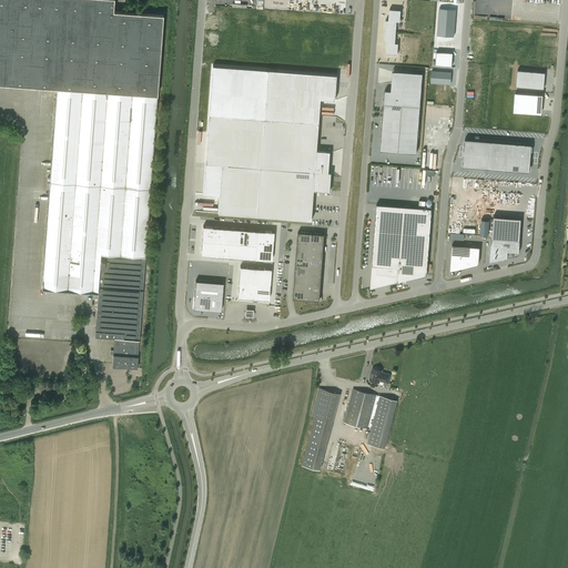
[(158,95),(163,14),(113,11),(113,0),(0,0),(0,83),(57,88),(42,288),(98,293),(94,337),(114,338),(112,364),(112,366),(138,368),(139,341),(145,256),(158,95)]
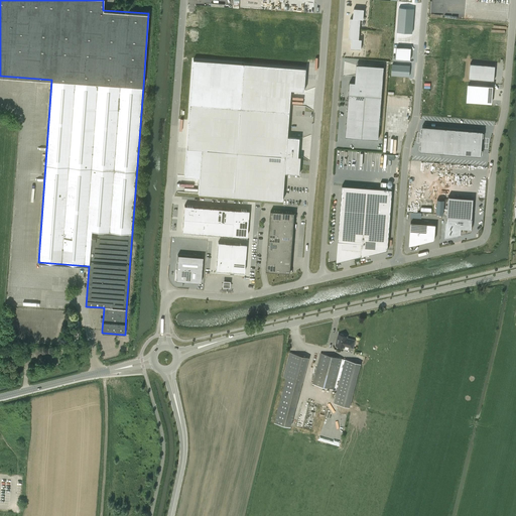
[(399,7),(397,32),(412,33),(414,8),(399,7)]
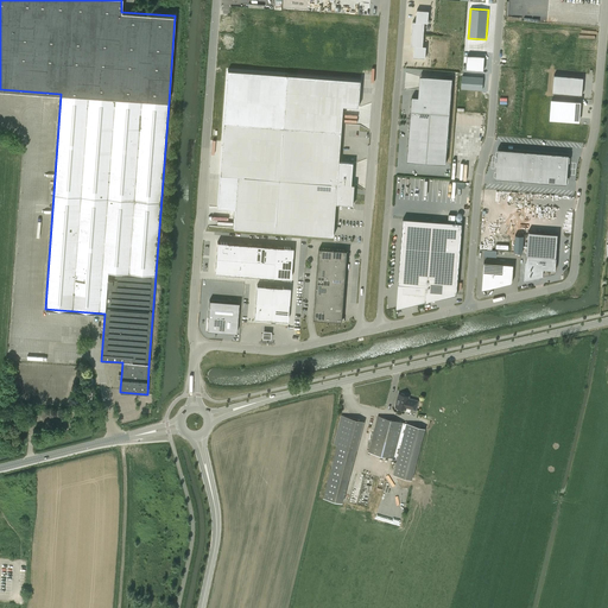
[(412,33),(411,45),(415,45),(413,57),(425,58),(426,45),(423,45),(424,35),(424,23),(428,23),(429,11),(417,10),(416,21),(412,21),(412,33)]
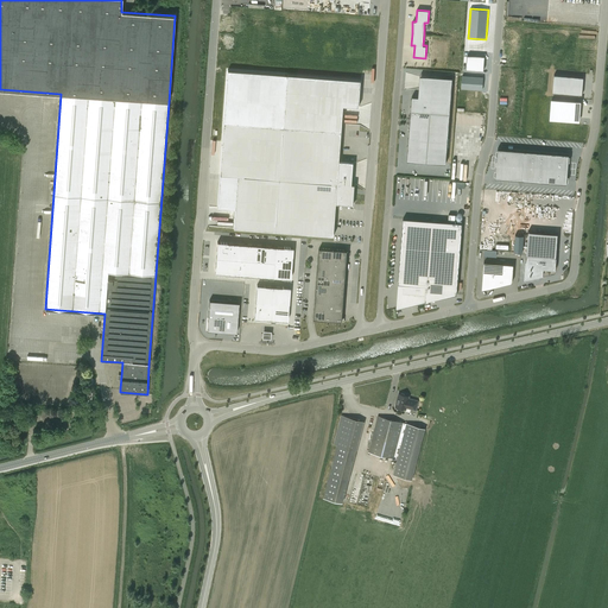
[(466,52),(464,70),(479,71),(480,54),(466,52)]
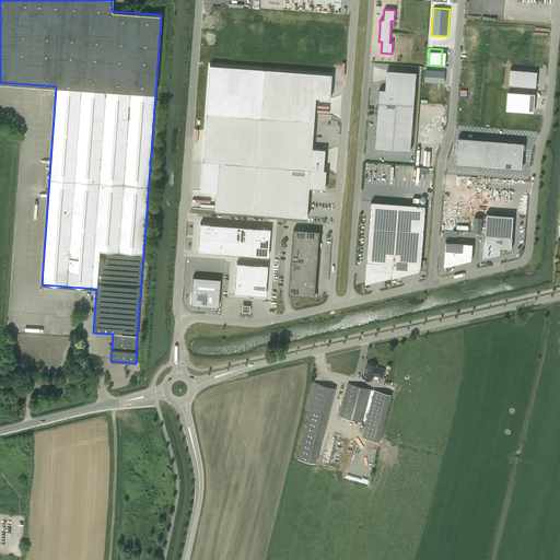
[(206,65),(196,196),(214,198),(214,209),(307,217),(311,188),(327,188),(327,167),(311,168),(315,120),(260,116),(264,69),(206,65)]
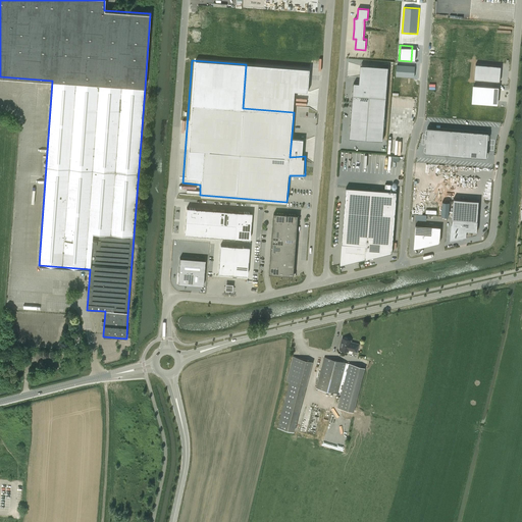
[(246,64),(243,108),(294,112),(295,91),(309,92),(310,69),(246,64)]
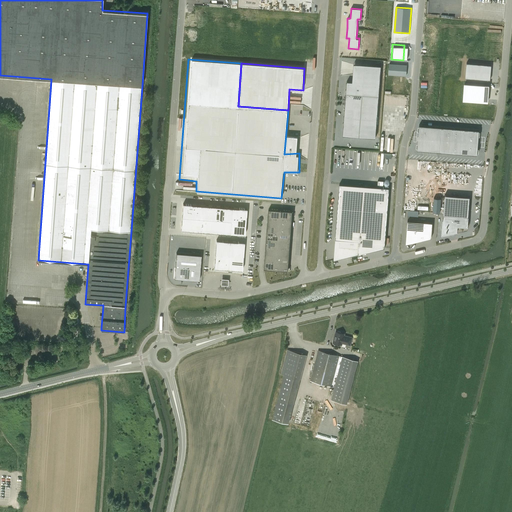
[(466,63),(465,78),(490,80),(491,65),(466,63)]
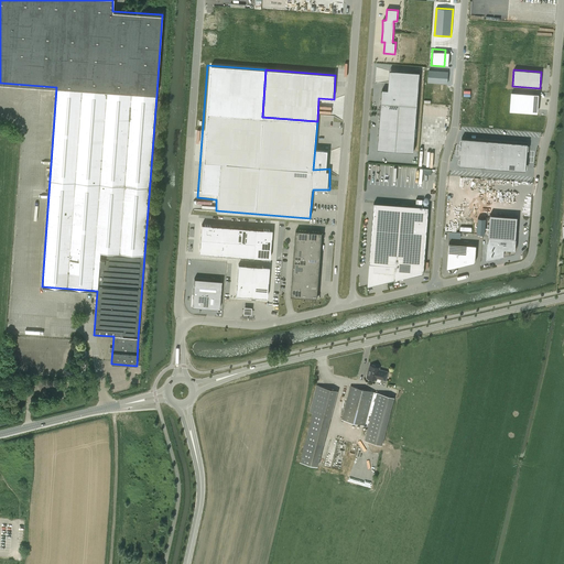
[(429,71),(429,82),(447,84),(448,72),(429,71)]
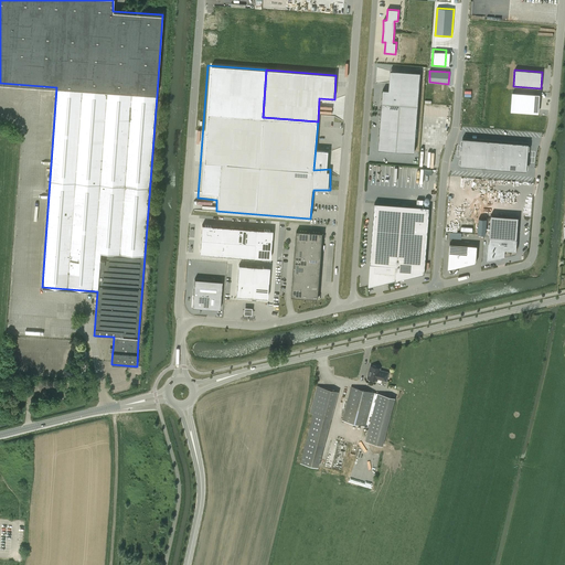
[(383,89),(379,149),(414,152),(420,72),(408,72),(407,92),(388,89),(383,89)]
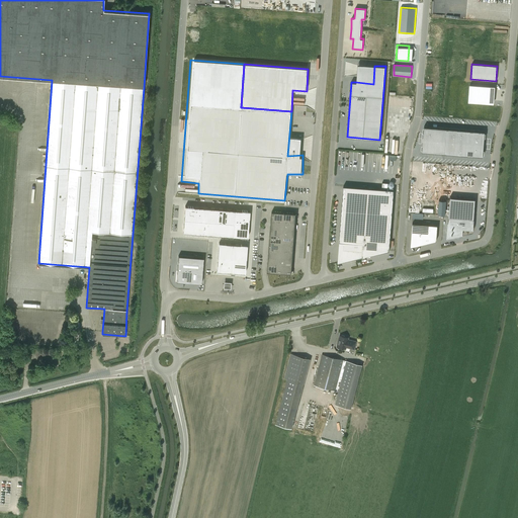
[(469,85),(467,102),(493,103),(495,86),(469,85)]
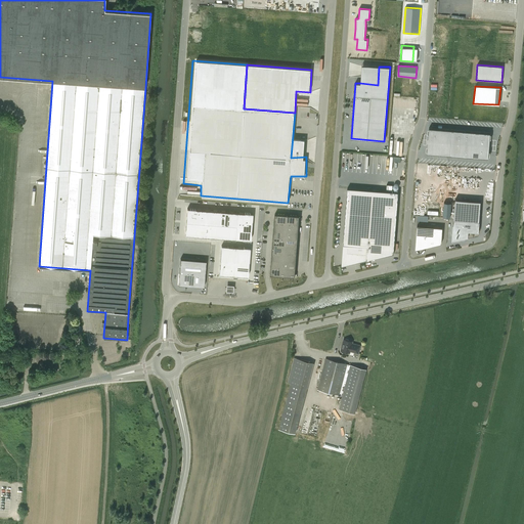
[(429,128),(427,154),(488,159),(490,133),(429,128)]
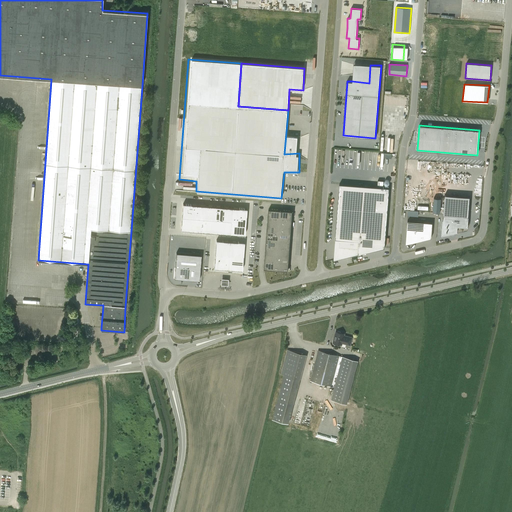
[(389,188),(339,184),(334,251),(359,253),(359,245),(384,248),(389,188)]
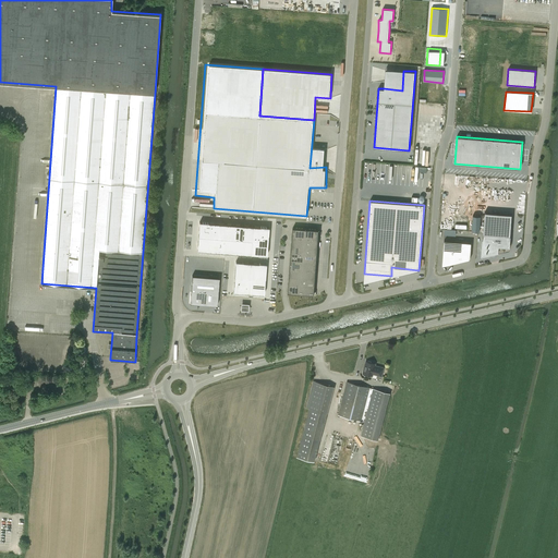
[(485,213),(482,256),(498,252),(498,246),(509,247),(512,215),(485,213)]
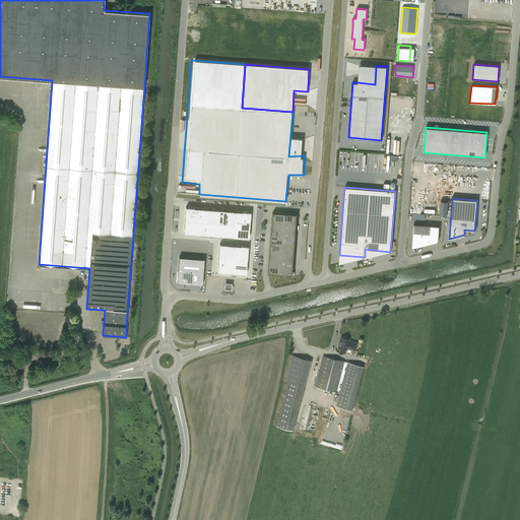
[(251,212),(186,207),(184,234),(249,239),(251,212)]
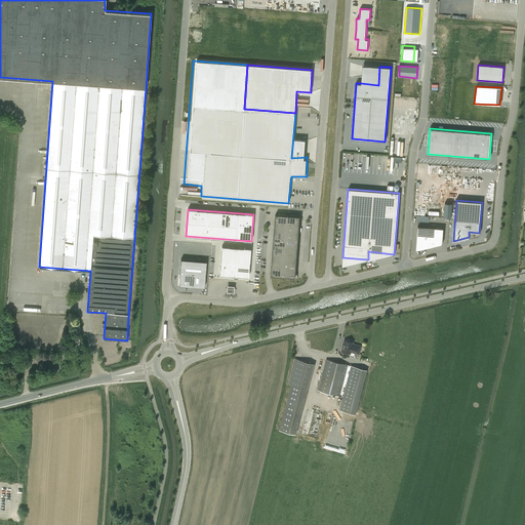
[(287,223),(287,215),(276,214),(275,221),(287,223)]
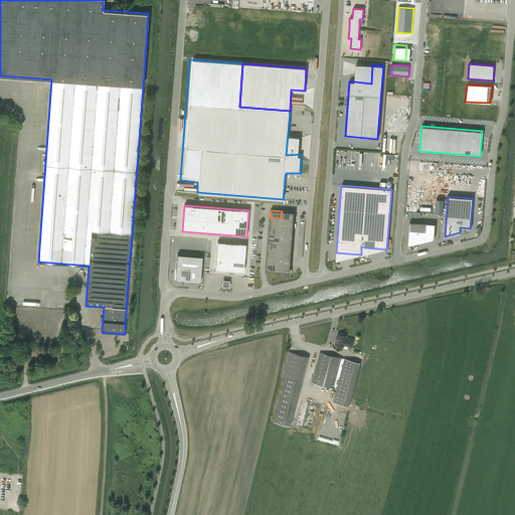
[(294,212),(282,211),(282,218),(294,219),(294,212)]
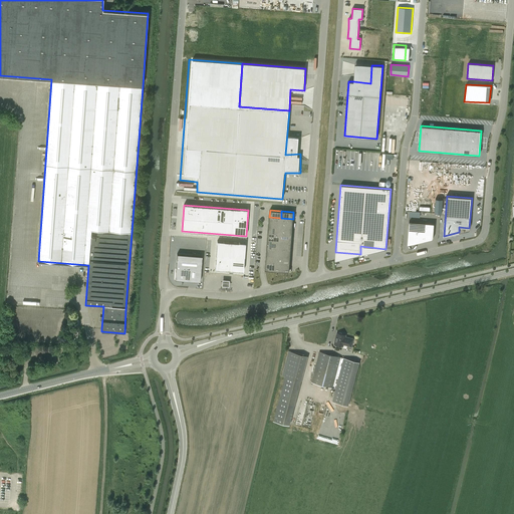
[(281,218),(269,217),(268,225),(280,226),(281,218)]
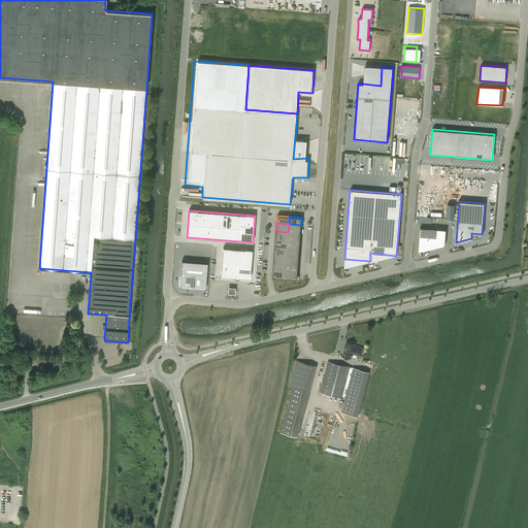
[(300,233),(301,225),(289,224),(288,232),(300,233)]
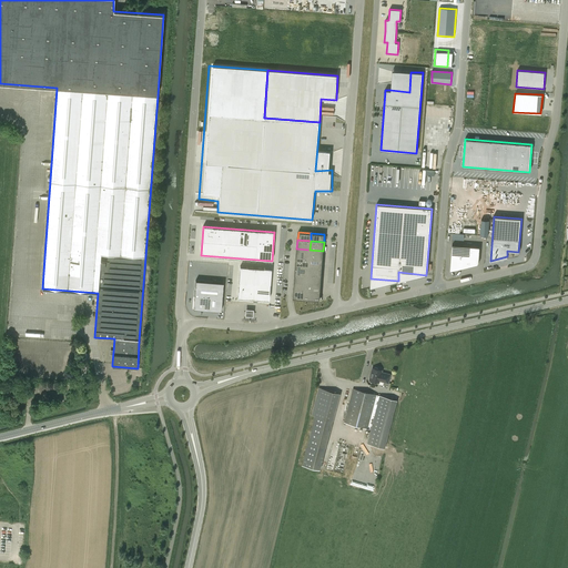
[(452,244),(450,261),(452,261),(452,269),(467,265),(467,263),(478,263),(479,246),(452,244)]
